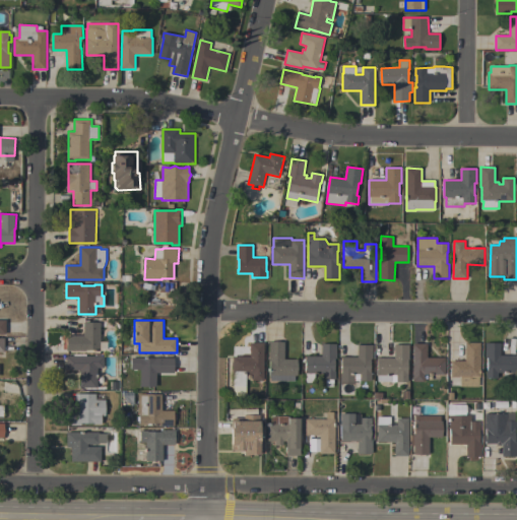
[(101,349),(86,349),(86,350),(67,350),(67,336),(84,336),(85,322),(101,322),(101,349)]
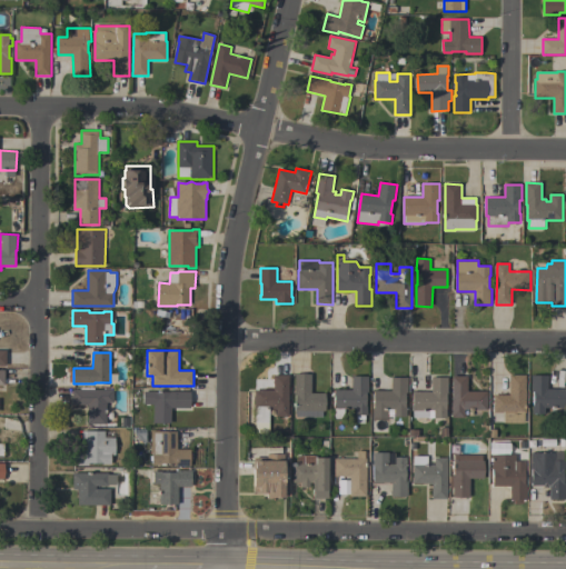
[(296,410),(296,373),(311,373),(311,392),(326,393),(326,411),(296,410)]
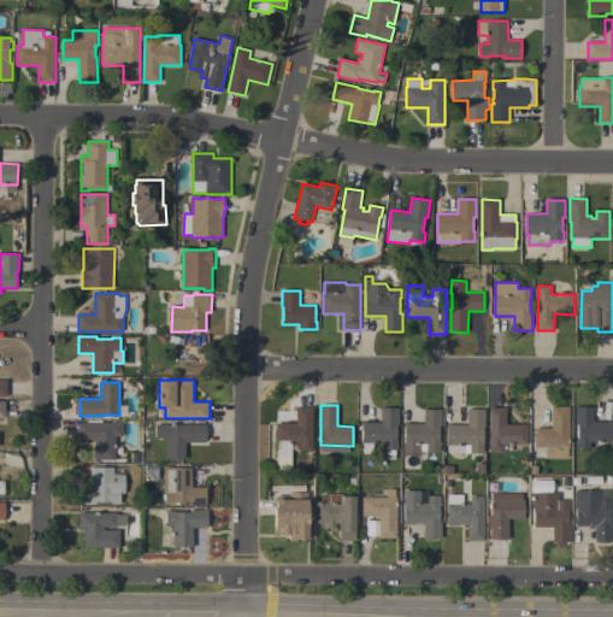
[(314,451),(300,451),(300,444),(293,444),(293,471),(278,471),(278,444),(277,444),(277,423),(298,423),(298,406),(314,406),(314,451)]
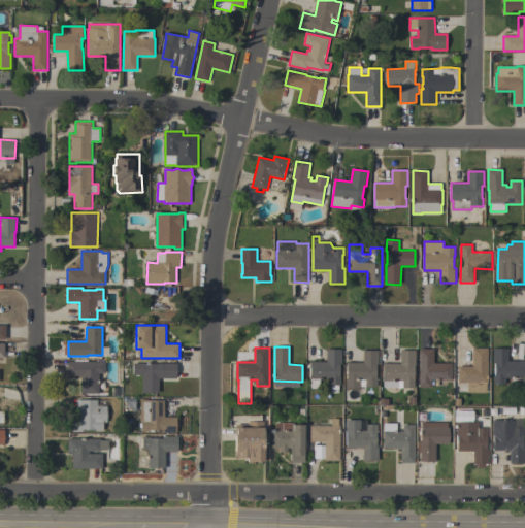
[(489,383),(487,383),(487,392),(468,392),(468,383),(459,383),(459,366),(473,366),(473,348),(489,348),(489,383)]
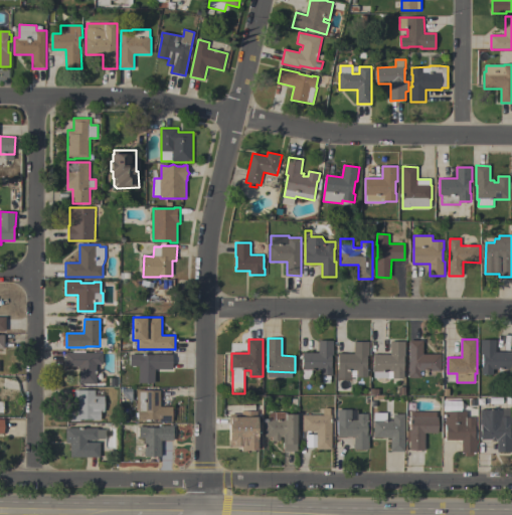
[(511,375),(500,375),(500,369),(494,369),(494,374),(482,374),(483,366),(483,354),(481,354),(482,339),(496,339),(496,352),(511,352),(511,375)]
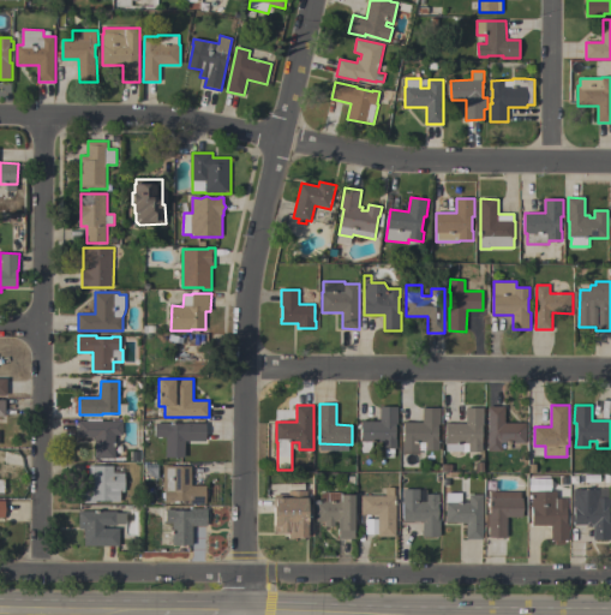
[(381,422),(381,406),(399,406),(399,424),(396,424),(396,439),(397,439),(397,448),(384,448),(384,441),(373,441),(373,453),(361,453),(361,422),(381,422)]
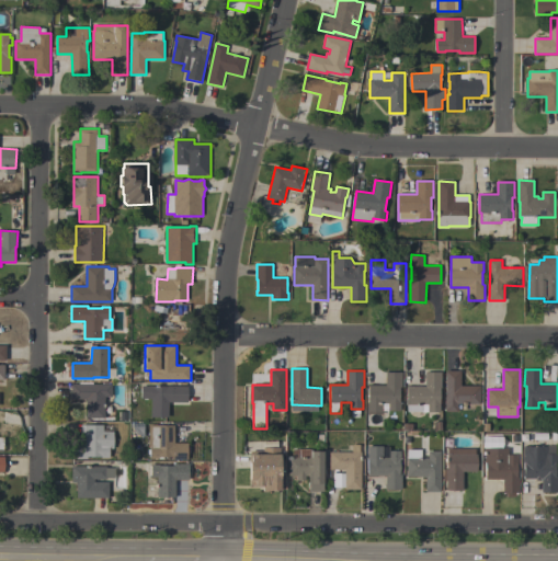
[(446,370),(462,370),(462,386),(481,386),(481,404),(458,403),(458,411),(446,411),(446,370)]
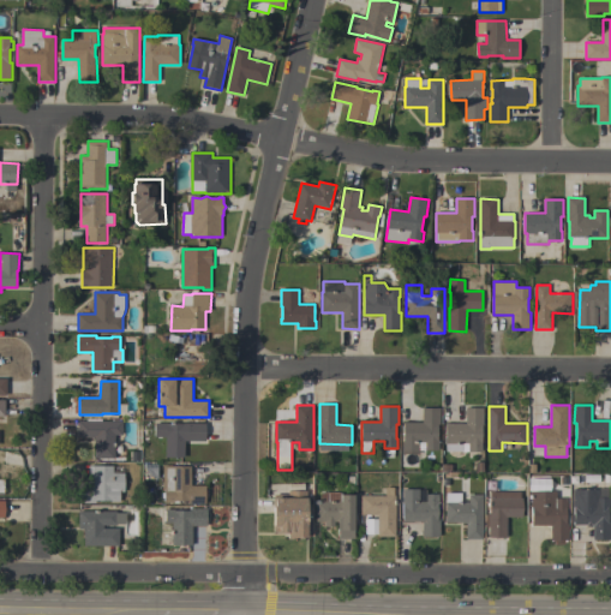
[(424,422),(424,407),(442,408),(442,424),(439,424),(438,440),(439,440),(439,451),(426,451),(426,443),(420,442),(420,466),(402,465),(403,441),(405,441),(405,422),(424,422)]
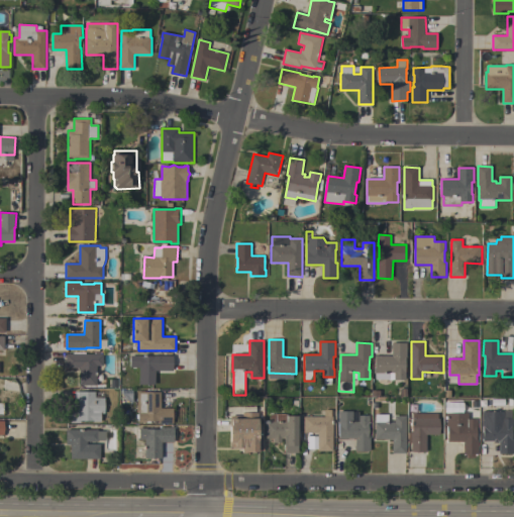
[(393,355),(393,343),(408,344),(408,357),(406,357),(406,371),(406,379),(395,379),(395,373),(391,373),(391,379),(377,379),(377,355),(393,355)]
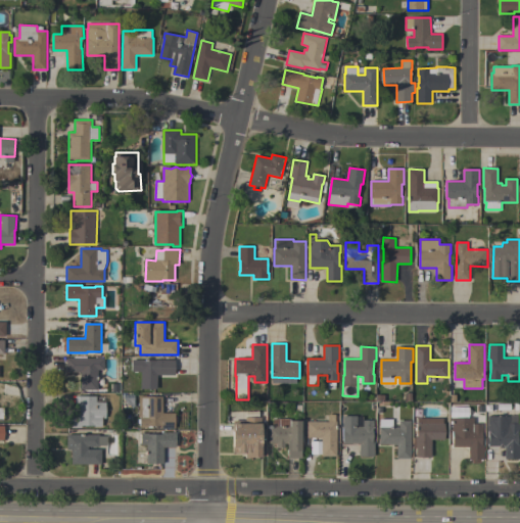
[(105,358),(105,370),(98,370),(98,379),(103,379),(103,389),(81,389),(82,372),(67,372),(67,358),(105,358)]
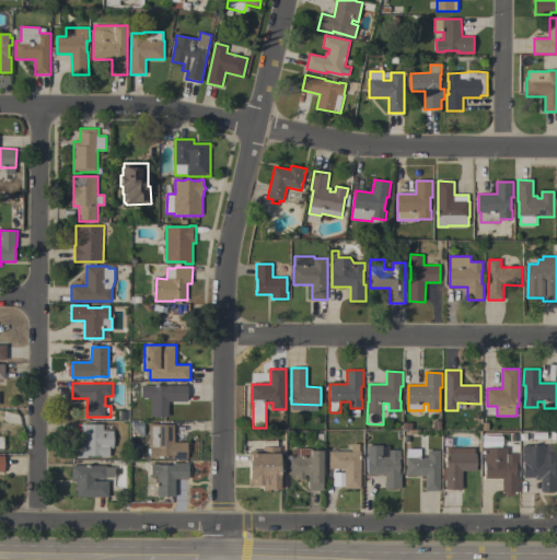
[(169,401),(169,416),(151,416),(152,385),(188,385),(187,401),(169,401)]
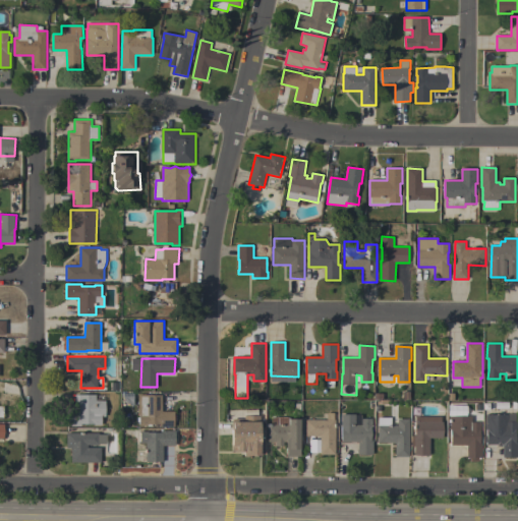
[(106,416),(103,416),(103,425),(95,425),(95,424),(82,424),(82,426),(68,426),(68,393),(82,393),(82,395),(97,395),(97,401),(106,401),(106,416)]
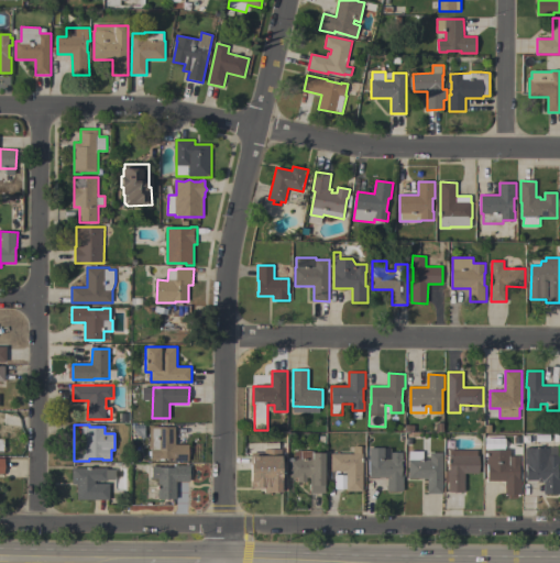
[(176,444),(189,444),(189,461),(174,461),(174,459),(161,459),(161,460),(151,460),(152,449),(151,449),(151,426),(158,426),(158,427),(176,427),(176,444)]
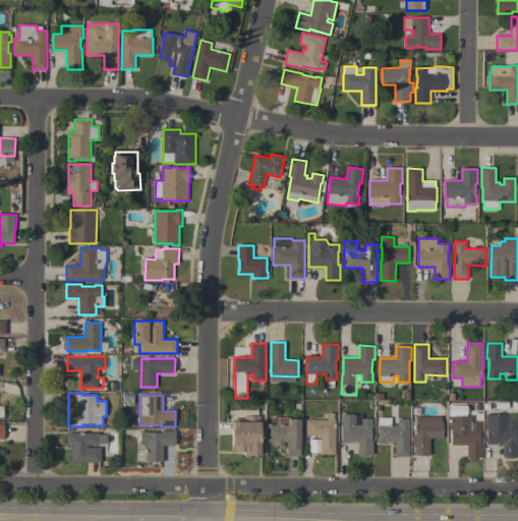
[(328,412),(336,412),(335,420),(337,420),(336,455),(322,454),(322,436),(306,436),(306,419),(328,419),(328,412)]
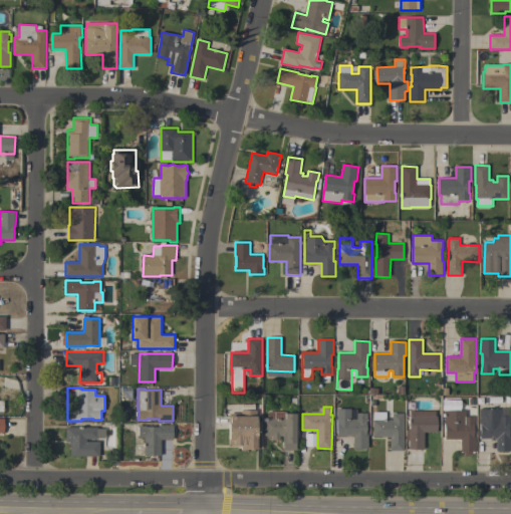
[(337,436),(338,409),(352,409),(352,410),(357,410),(357,414),(368,414),(368,422),(367,422),(367,435),(368,435),(368,448),(354,448),(354,436),(337,436)]
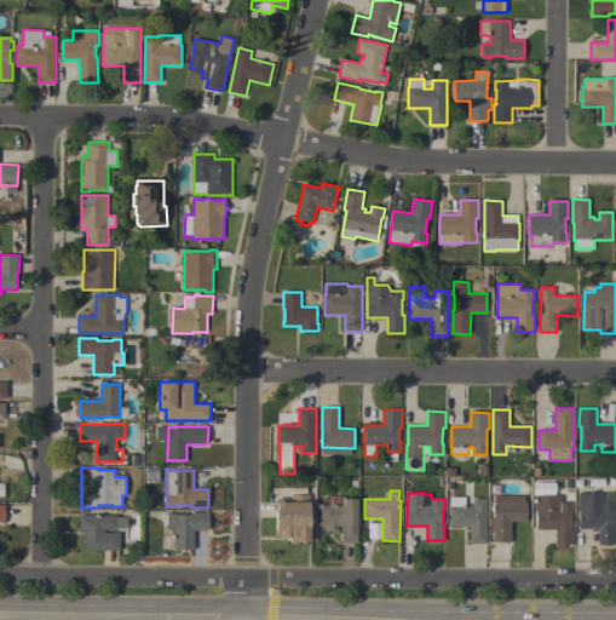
[(606,493),(615,493),(615,511),(615,526),(615,544),(599,544),(599,529),(598,529),(598,532),(592,532),(592,529),(580,529),(580,527),(577,527),(577,518),(580,518),(580,511),(579,511),(579,507),(577,507),(577,503),(579,503),(579,493),(606,493)]
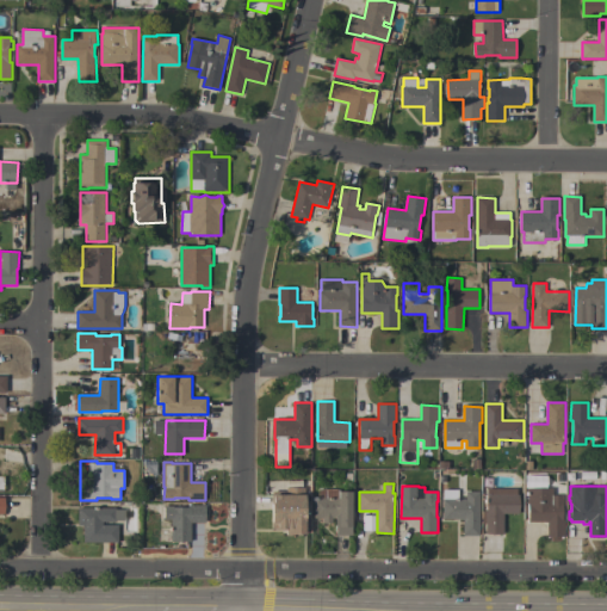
[(307,487),(307,522),(307,534),(303,534),(302,535),(298,536),(297,534),(295,534),(295,535),(287,535),(287,529),(273,529),(273,494),(274,494),(274,492),(287,492),(287,487),(307,487)]
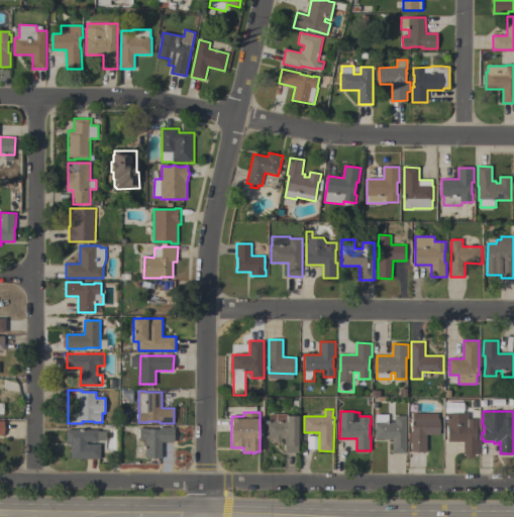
[(427,451),(412,451),(412,442),(409,442),(409,432),(413,432),(413,413),(439,413),(439,418),(440,418),(440,434),(427,434),(427,451)]
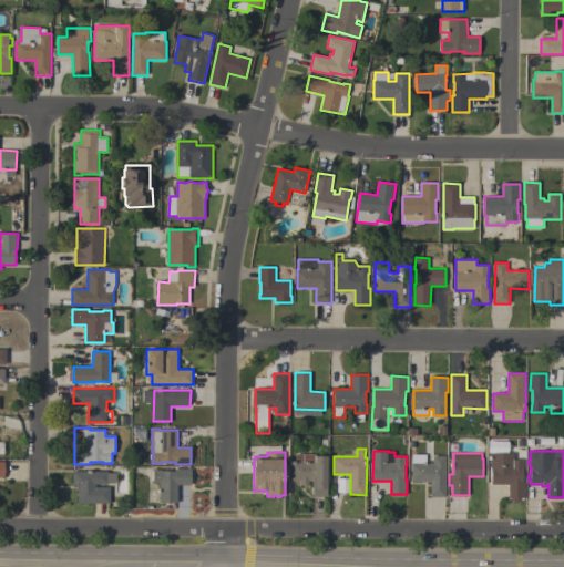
[(492,484),(492,466),(490,466),(491,453),(514,453),(514,460),(525,460),(524,468),(524,482),(526,482),(525,498),(510,497),(510,484),(492,484)]
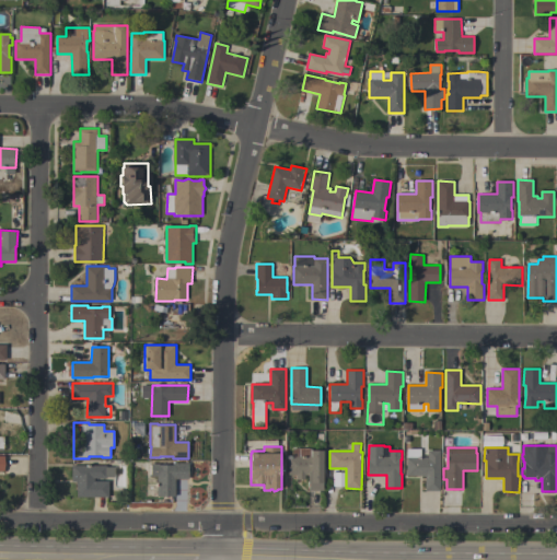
[(309,490),(309,475),(306,475),(306,479),(298,479),(298,475),(289,475),(289,457),(293,457),(294,448),(313,448),(313,451),(324,451),(323,490),(309,490)]
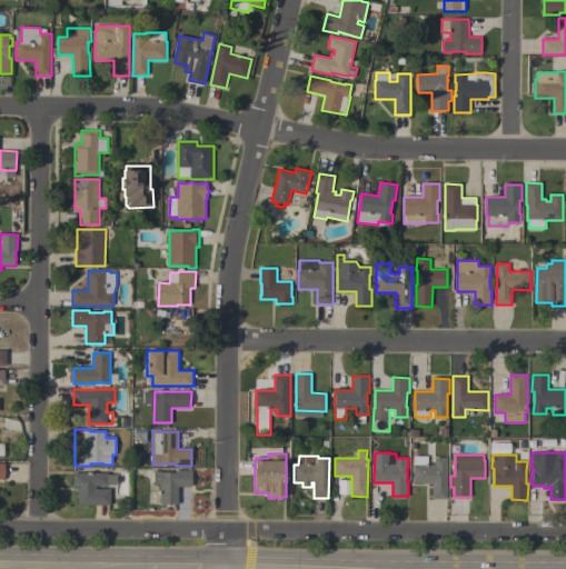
[(448,499),(433,498),(433,483),(414,483),(414,465),(415,465),(415,456),(429,456),(428,465),(436,465),(436,458),(448,458),(448,499)]
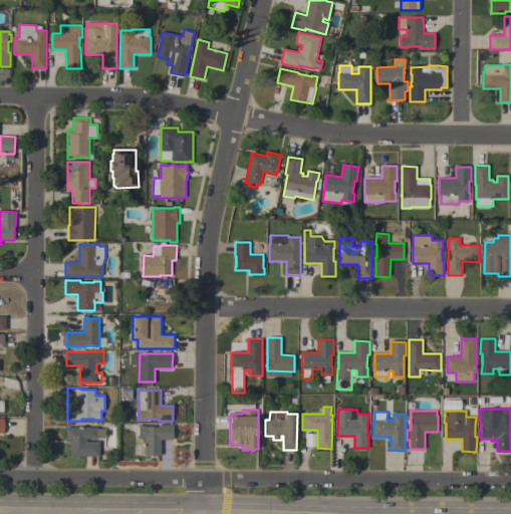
[(145,455),(145,437),(139,437),(139,426),(147,426),(147,427),(159,427),(159,425),(174,425),(174,440),(162,440),(162,456),(145,455)]
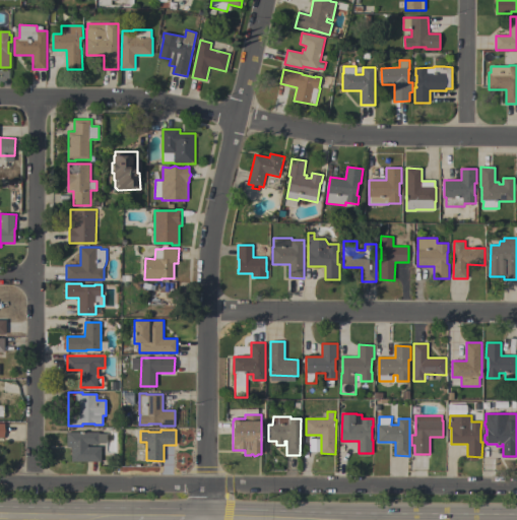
[(72,461),(72,432),(100,432),(100,444),(88,444),(88,447),(102,447),(102,462),(72,461)]
